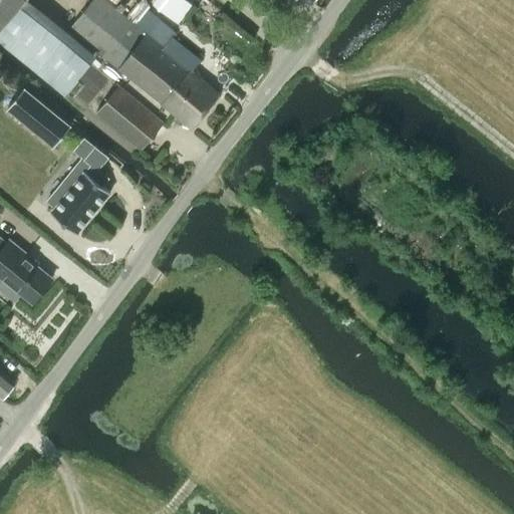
[(0,0),(0,40),(64,94),(96,55),(28,0),(0,0)]
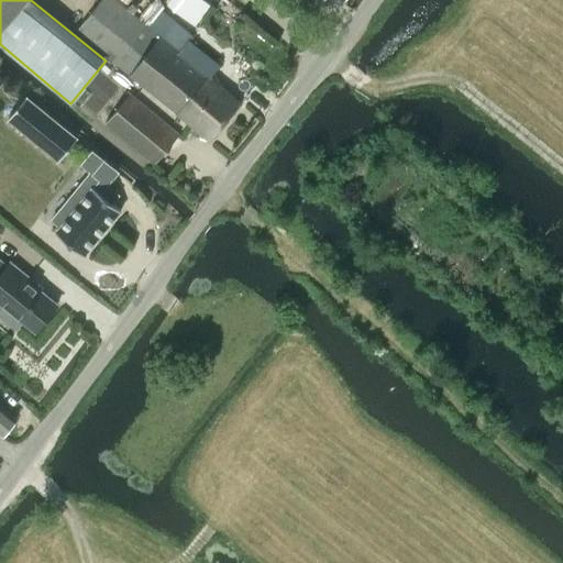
[(210,78),(221,65),(189,41),(179,52),(142,22),(116,0),(101,0),(76,31),(130,75),(178,113),(210,140),(241,102),(210,78)]
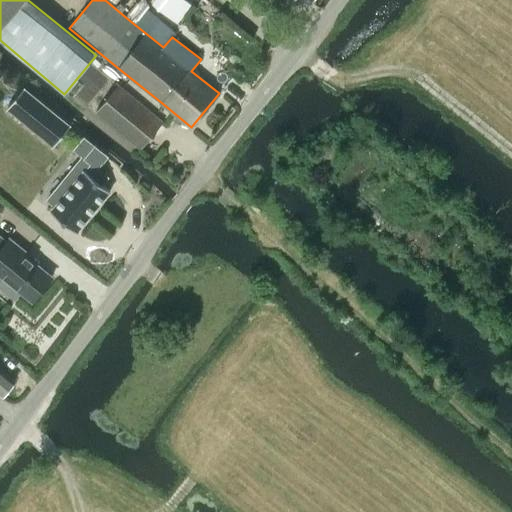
[(163,122),(117,84),(95,111),(141,149),(163,122)]
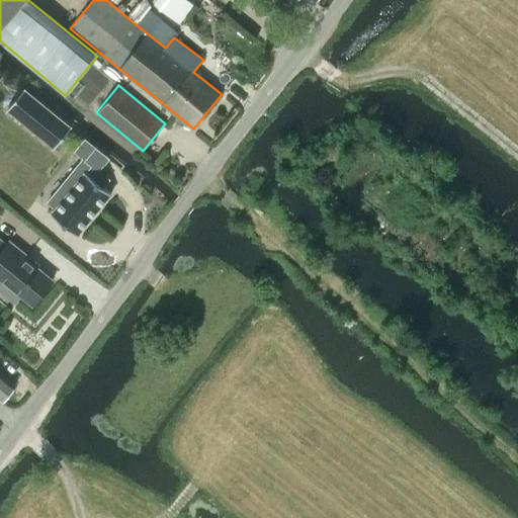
[(23,89),(7,109),(54,148),(71,127),(23,89)]
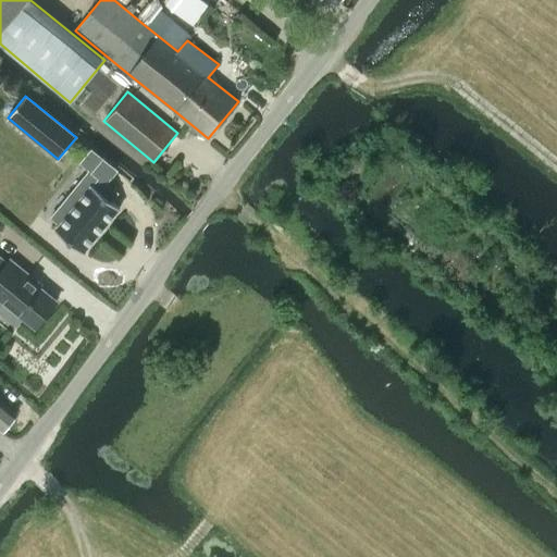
[(71,210),(54,230),(83,252),(120,208),(111,200),(118,193),(109,186),(120,173),(91,149),(79,163),(98,177),(83,195),(75,188),(62,203),(71,210)]
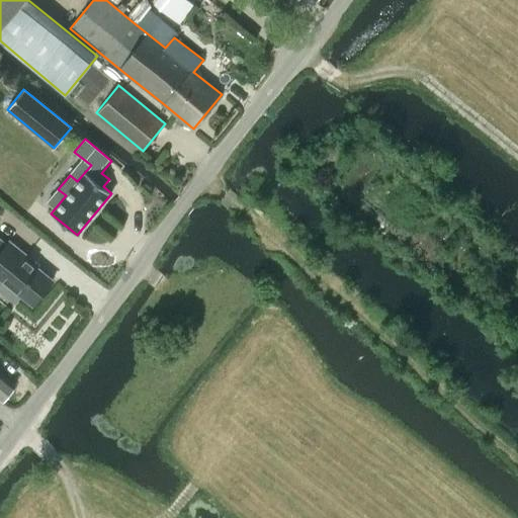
[(0,238),(0,284),(3,281),(32,305),(53,280),(25,258),(27,255),(12,243),(10,245),(8,244),(7,244),(0,238)]
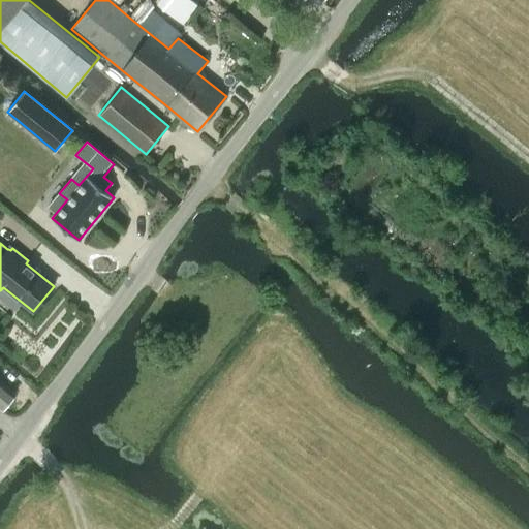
[(0,380),(0,407),(2,409),(16,393),(0,380)]
